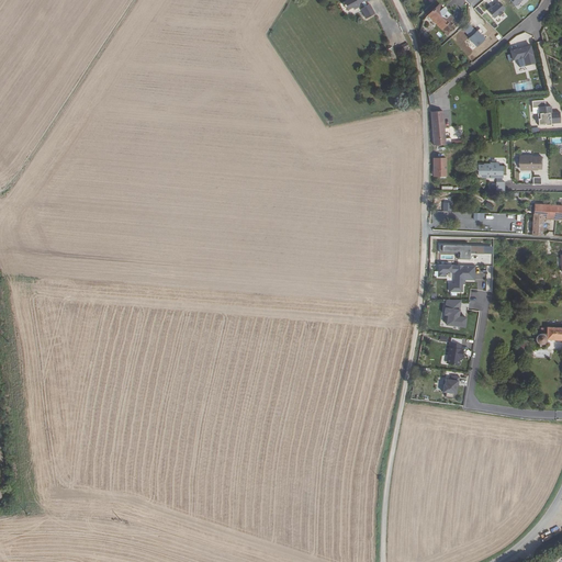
[(370,0),(347,0),(343,3),(347,11),(352,8),(353,10),(358,8),(357,4),(361,2),(363,8),(360,10),(364,19),(373,14),(368,4),(366,7),(362,2),(366,0),(367,2),(370,0)]
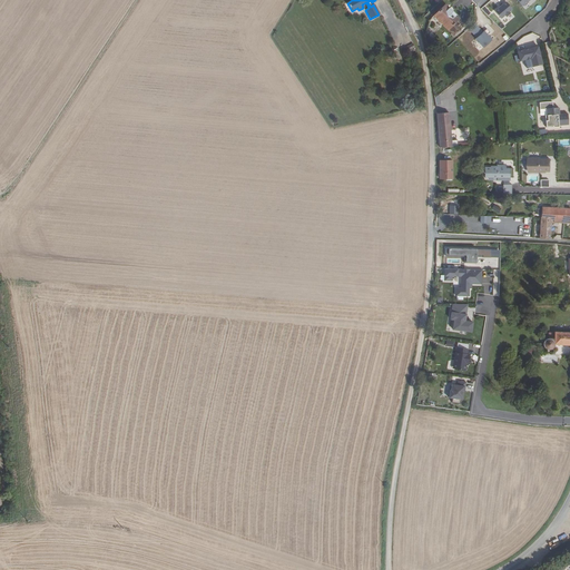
[(505,1),(494,11),(501,18),(505,15),(507,17),(510,13),(509,11),(512,9),(505,1)]
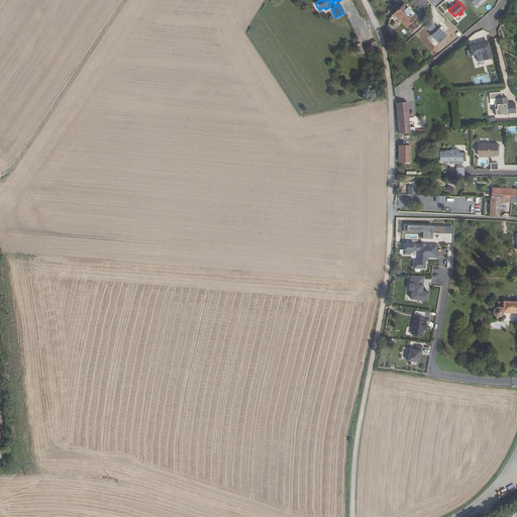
[(393,14),(412,33),(420,25),(414,19),(416,17),(403,4),(393,14)]
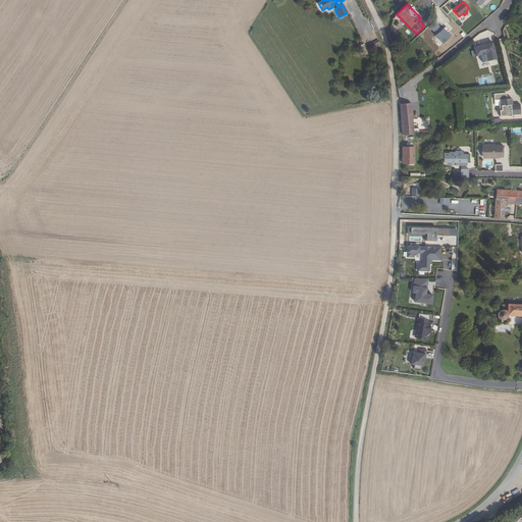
[(448,29),(446,25),(434,35),(441,43),(450,36),(446,31),(448,29)]
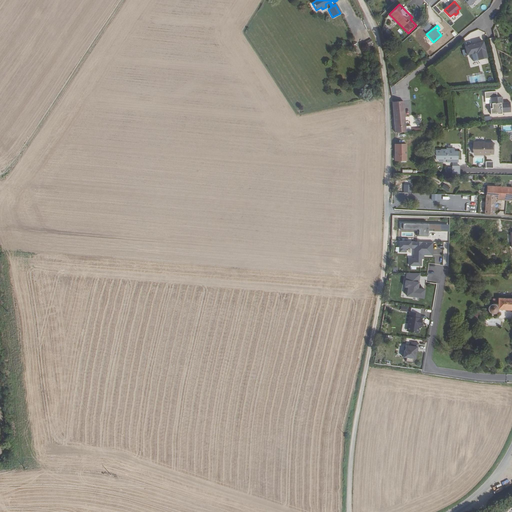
[(487,58),(483,42),(474,44),(473,46),(470,47),(470,45),(465,46),(467,55),(472,54),(473,61),(487,58)]
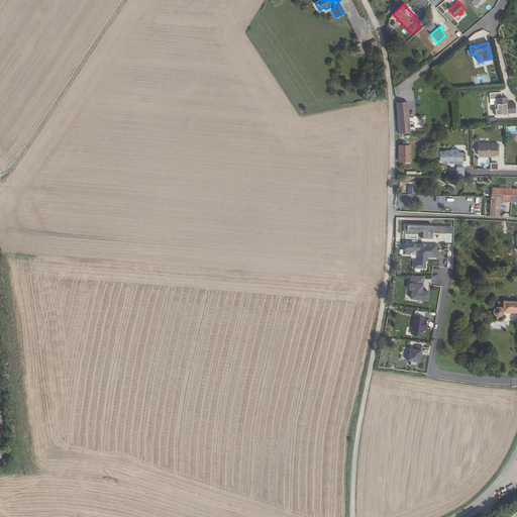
[(474,75),(474,83),(490,83),(489,75),(474,75)]
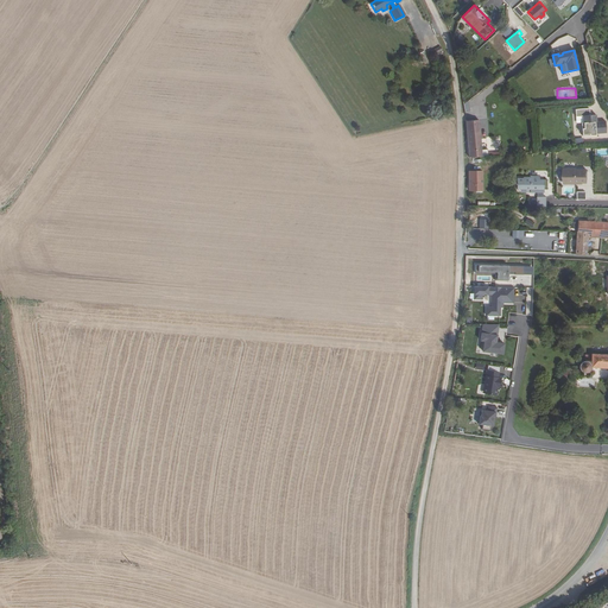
[(595,134),(606,133),(605,121),(596,122),(595,115),(589,115),(589,109),(575,109),(575,116),(582,116),(583,124),(581,124),(582,137),(595,135),(595,134)]
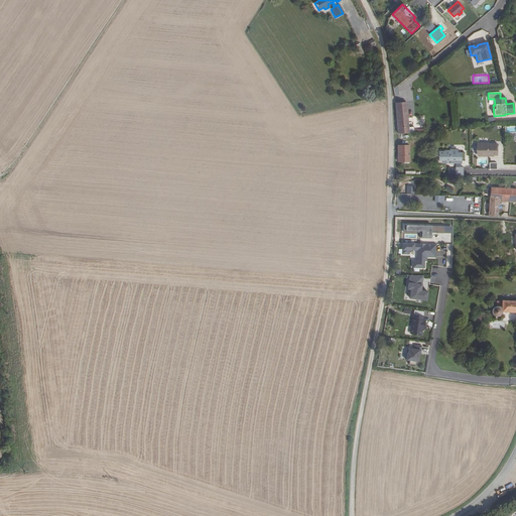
[(406,102),(395,103),(396,119),(397,121),(408,120),(406,102)]
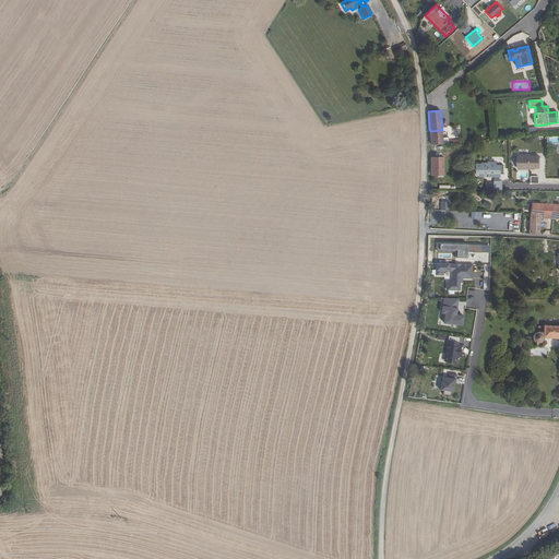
[(442,130),(430,131),(430,139),(431,145),(442,144),(443,144),(442,130)]
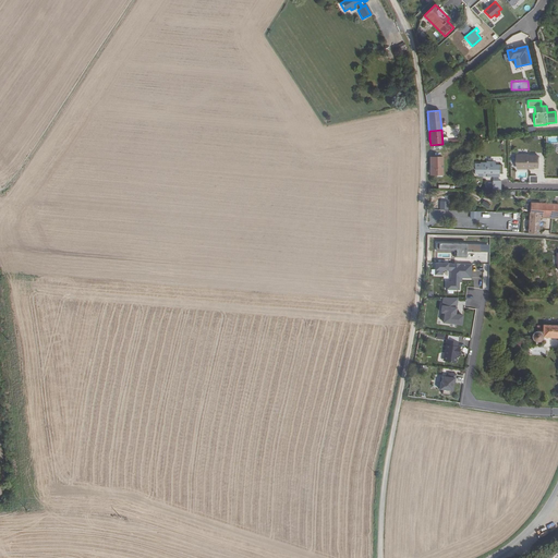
[(529,168),(537,168),(537,156),(528,156),(528,155),(517,155),(517,162),(521,162),(521,169),(529,169),(529,168)]
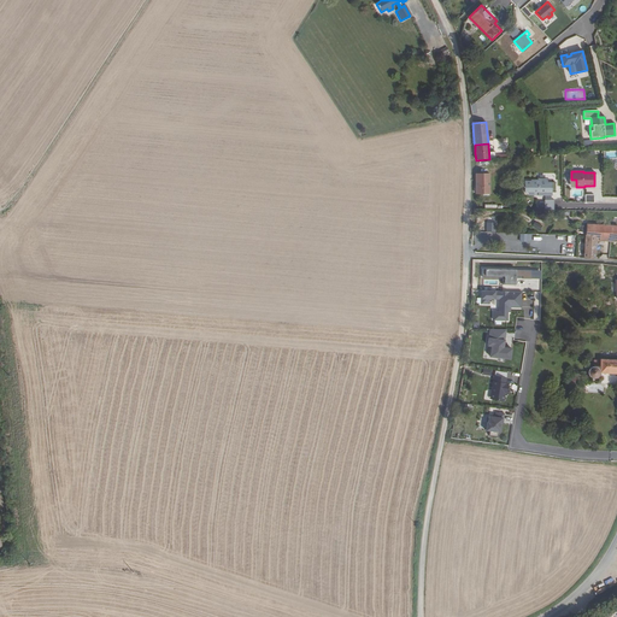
[(489,175),(475,174),(475,194),(488,194),(489,175)]
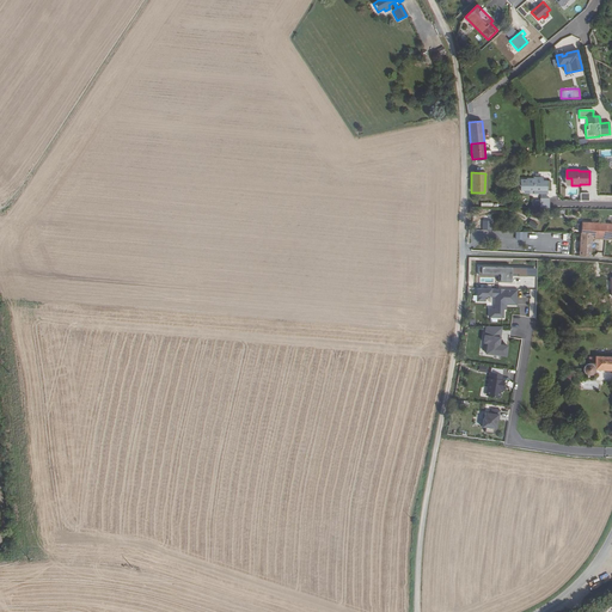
[(521,179),(520,190),(533,190),(533,194),(543,194),(543,190),(551,190),(551,181),(544,181),(544,178),(533,178),(533,179),(521,179)]
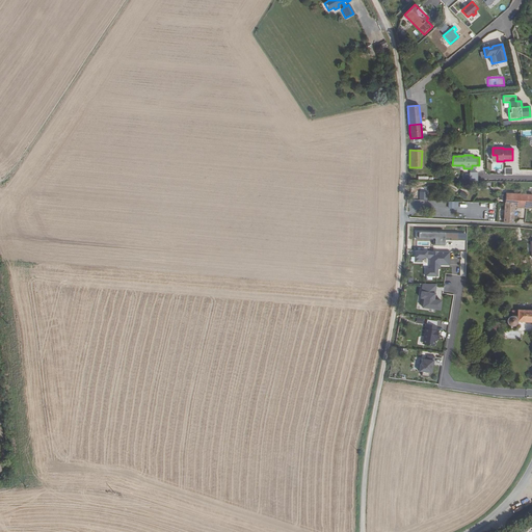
[(515,194),(506,193),(505,204),(504,222),(513,223),(514,208),(515,194)]
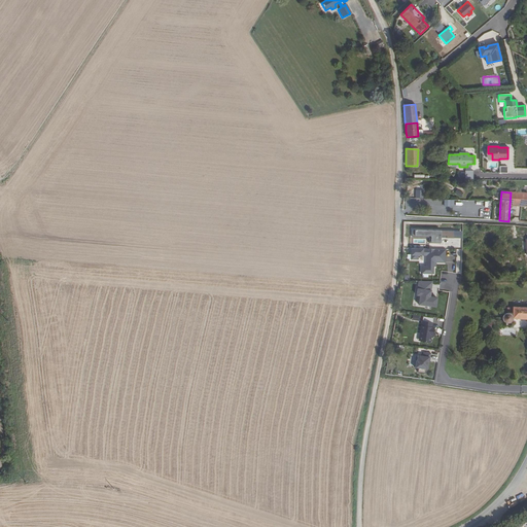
[(526,192),(511,192),(510,206),(526,207),(526,206),(526,192)]
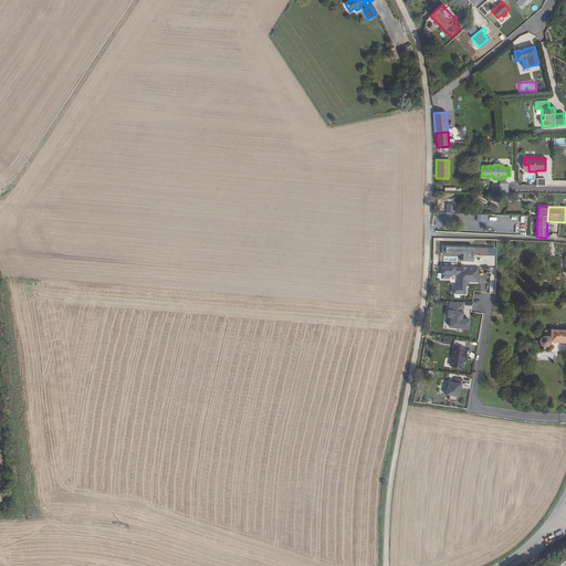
[(435,228),(444,228),(444,212),(436,212),(435,228)]
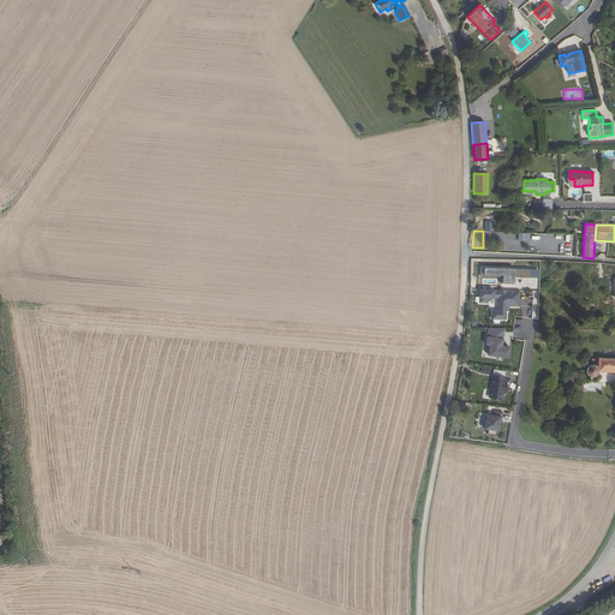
[(539,269),(481,268),(481,276),(501,276),(501,284),(513,284),(514,280),(529,280),(539,280),(539,269)]
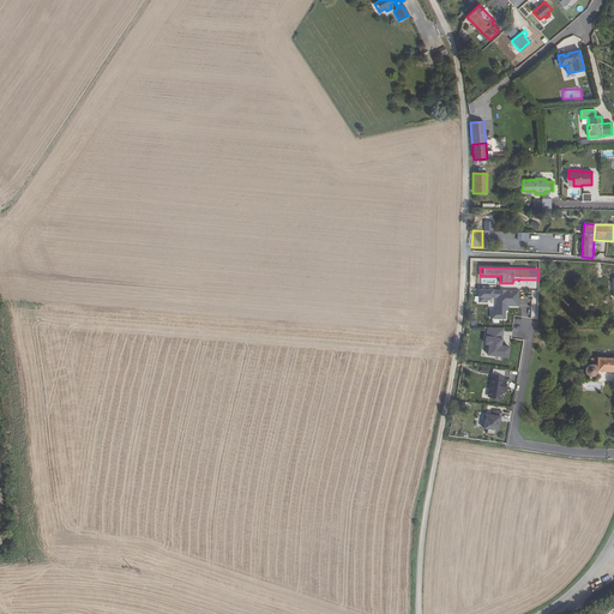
[(518,306),(518,290),(479,289),(479,302),(487,302),(487,298),(497,298),(497,311),(492,309),(491,318),(505,319),(505,311),(506,311),(506,306),(518,306)]
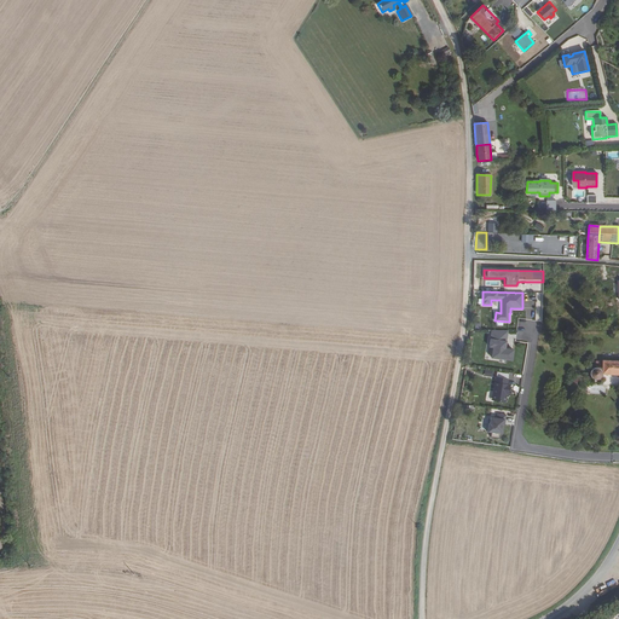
[(492,357),(512,360),(514,350),(505,348),(508,330),(492,330),(490,346),(493,347),(492,357)]
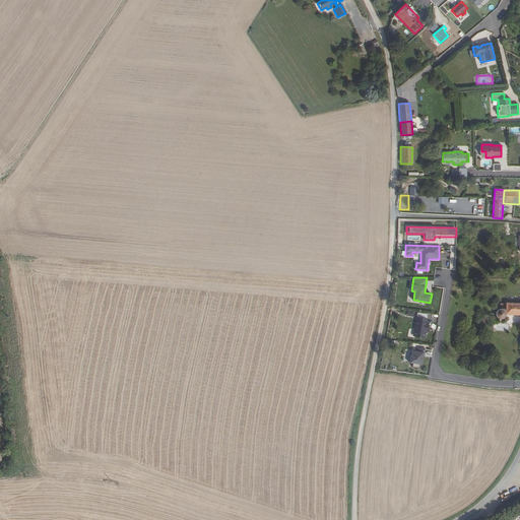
[(519,303),(506,303),(506,309),(501,308),(501,309),(499,310),(497,311),(497,312),(496,314),(497,316),(498,317),(500,318),(501,318),(503,318),(505,317),(505,315),(506,315),(519,314),(519,303)]
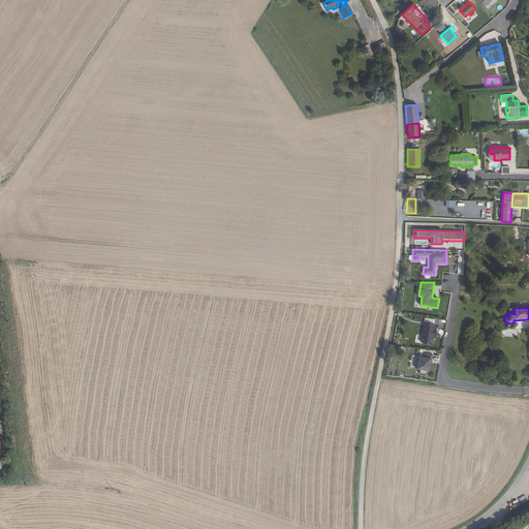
[(421,324),(422,317),(413,315),(412,322),(421,324)]
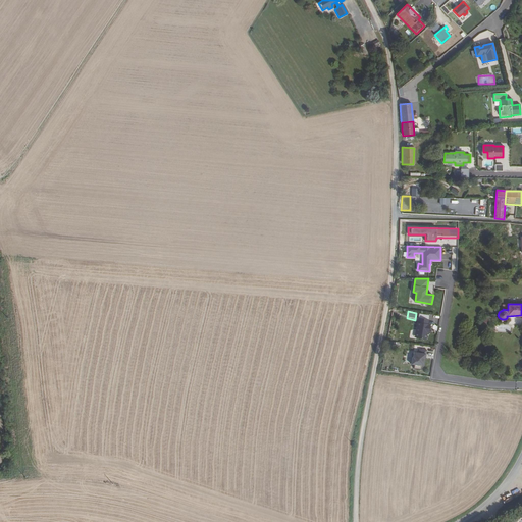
[(428,320),(418,318),(415,332),(417,332),(417,337),(426,340),(426,338),(427,337),(428,335),(427,334),(427,333),(428,329),(429,329),(430,324),(427,324),(428,320)]
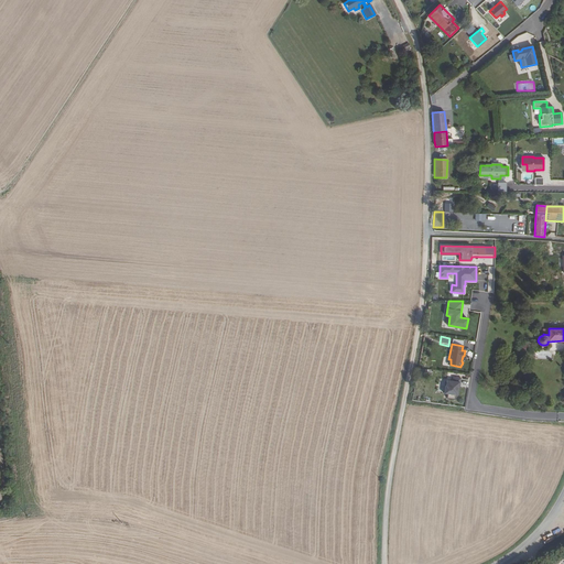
[(456,394),(457,394),(459,382),(461,382),(462,378),(453,377),(453,381),(447,380),(446,386),(445,386),(444,393),(448,393),(447,398),(456,399),(456,394)]
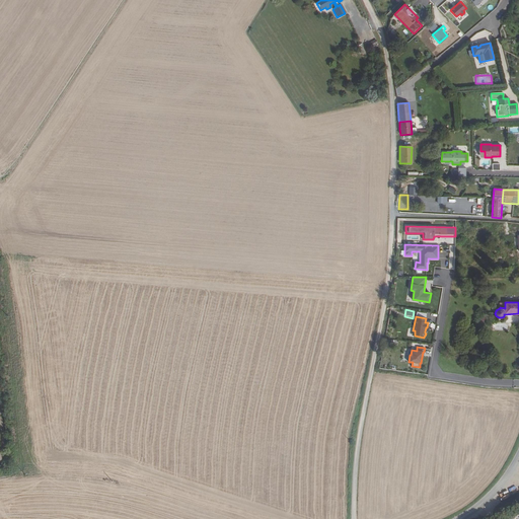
All buildings are outlined.
